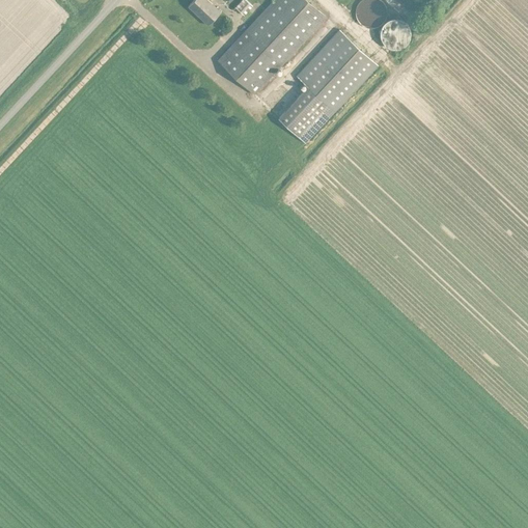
[(195,0),(188,8),(189,8),(207,26),(207,27),(220,14),(219,14),(204,0),(195,0)]
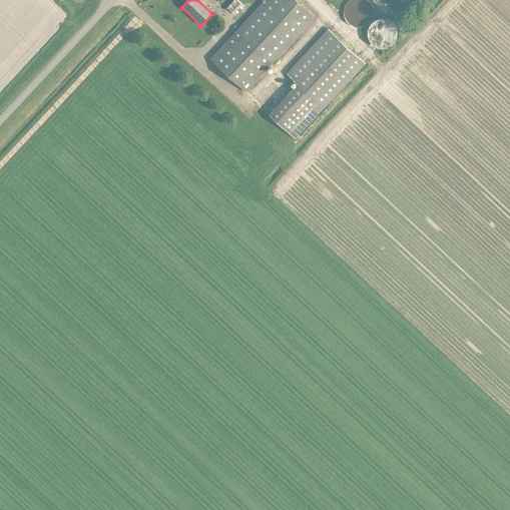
[(266,0),(210,59),(245,92),(314,19),(294,0),(266,0)]
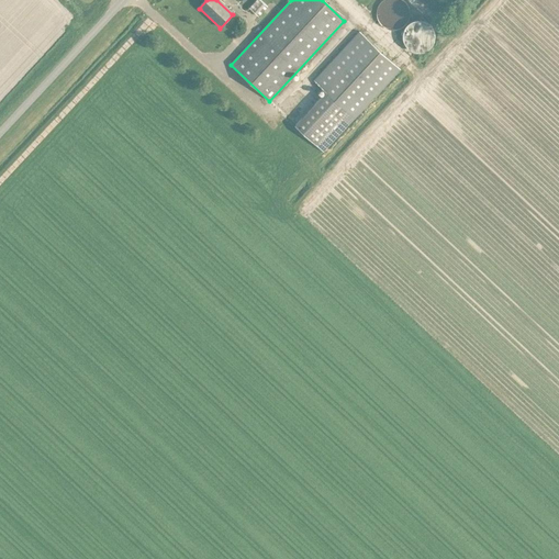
[(257,0),(248,10),(258,18),(267,8),(257,0)]
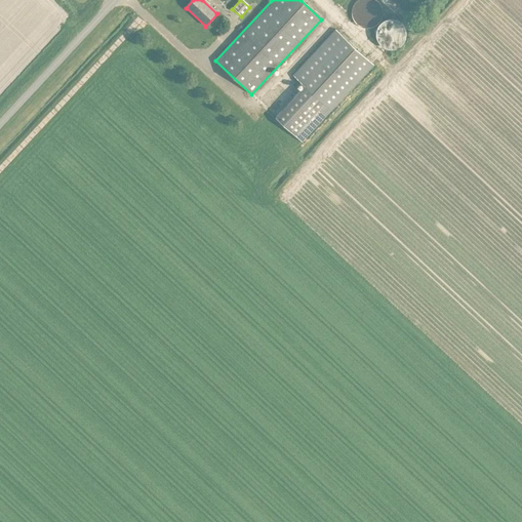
[(378,6),(377,5),(376,4),(374,2),(373,2),(372,1),(370,0),(369,0),(368,0),(362,0),(361,0),(360,1),(358,2),(357,3),(355,4),(354,6),(353,7),(352,9),(351,11),(351,13),(351,15),(352,18),(352,21),(353,22),(354,24),(356,26),(358,27),(360,28),(362,29),(363,29),(365,30),(367,29),(369,29),(371,28),(373,27),(375,26),(377,24),(378,23),(379,19),(380,17),(380,16),(380,14),(380,12),(380,10),(379,9),(378,7),(378,6)]
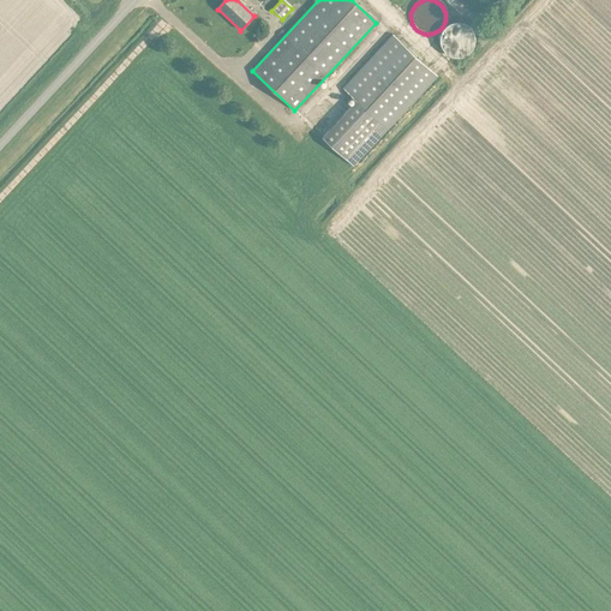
[(473,30),(472,28),(471,27),(468,25),(467,24),(465,23),(463,23),(462,22),(460,22),(459,22),(456,22),(455,22),(453,22),(451,23),(450,23),(449,24),(447,25),(444,27),(443,29),(442,30),(441,34),(439,36),(439,39),(439,41),(439,45),(441,47),(442,49),(443,52),(445,54),(448,55),(450,57),(453,58),(455,58),(457,58),(460,58),(462,58),(465,57),(467,55),(469,54),(472,52),(473,49),(474,47),(475,45),(475,42),(475,40),(475,37),(475,35),(474,33),(474,31),(473,30)]
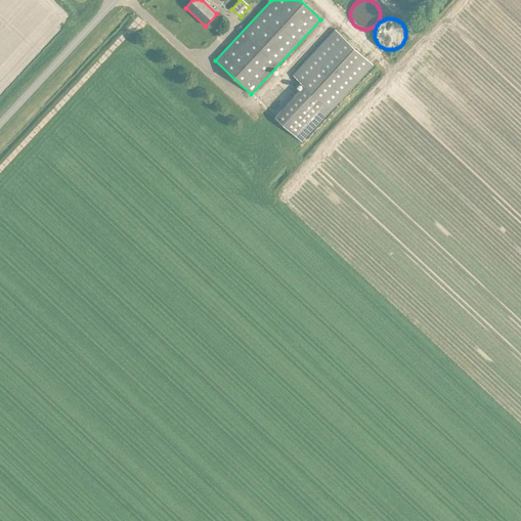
[(304,87),(275,119),(301,142),(372,67),(335,32),(293,77),(304,87)]
